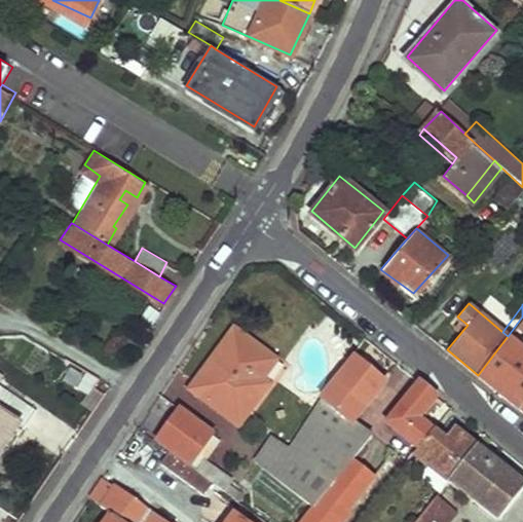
[(522,317),(508,336),(512,339),(522,324),(522,317)]
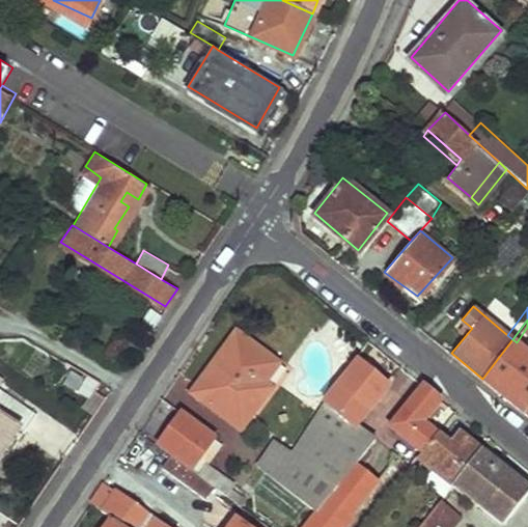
[(234,327),(219,349),(242,366),(257,345),(234,327)]
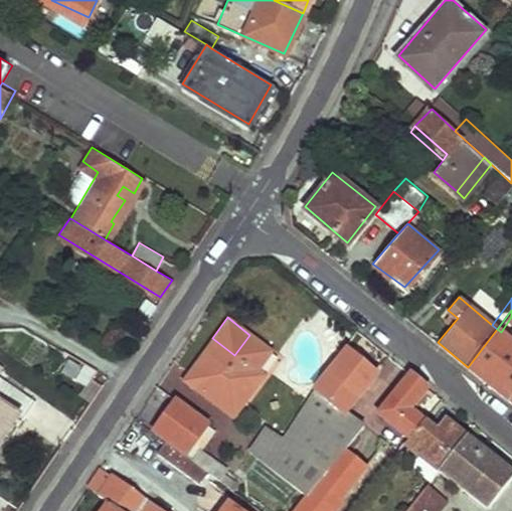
[(468,367),(506,397),(511,390),(511,340),(501,332),(497,329),(468,367)]
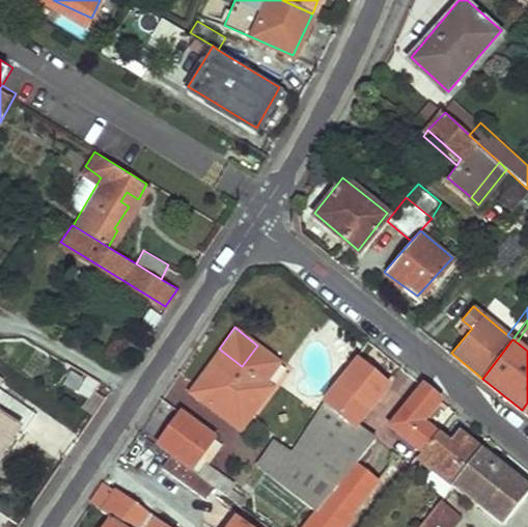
[(242,366),(262,382),(278,361),(257,345),(242,366)]
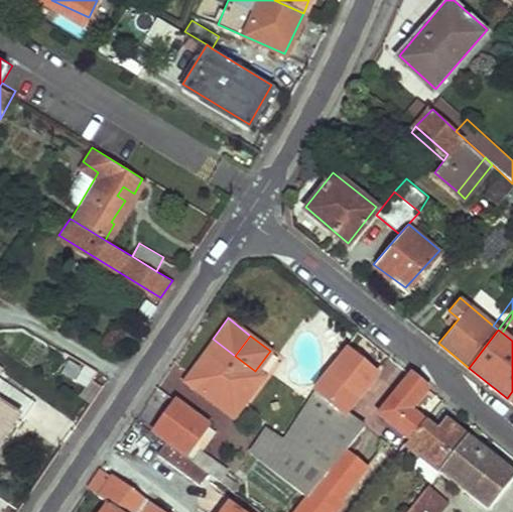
[(183,379),(230,413),(258,374),(255,371),(235,356),(213,339),(183,379)]
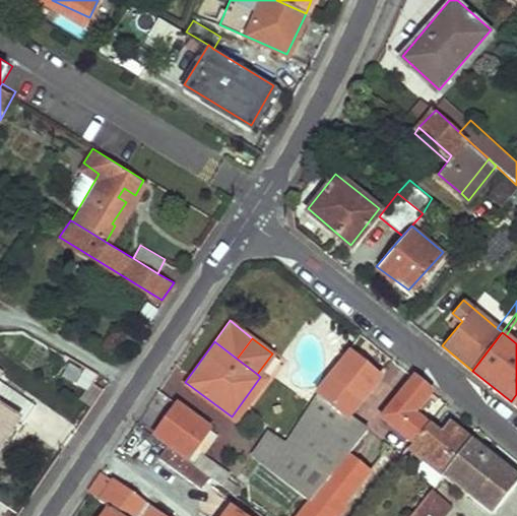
[(58,371),(85,387),(94,372),(68,356),(58,371)]
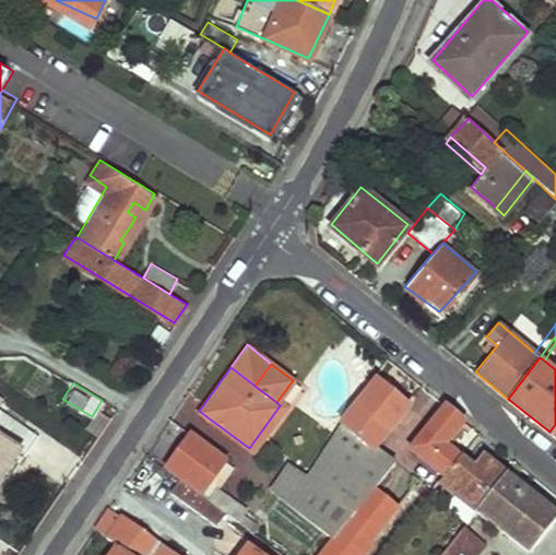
[(367,388),(344,417),(376,443),(399,414),(367,388)]
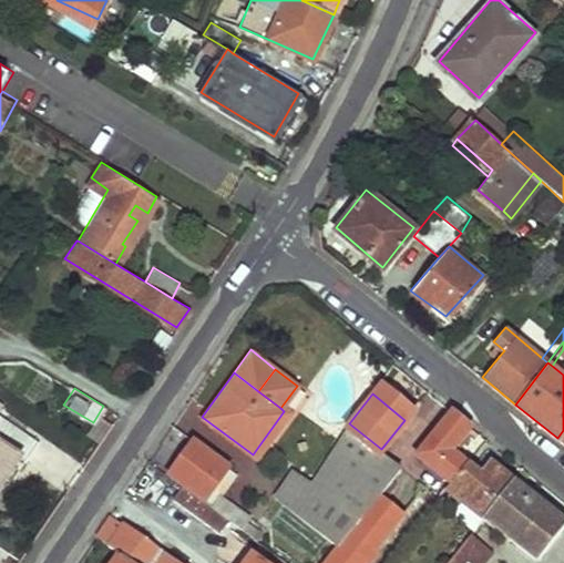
[(0,484),(21,458),(23,460),(38,440),(0,415),(0,407),(1,405),(0,403),(0,484)]
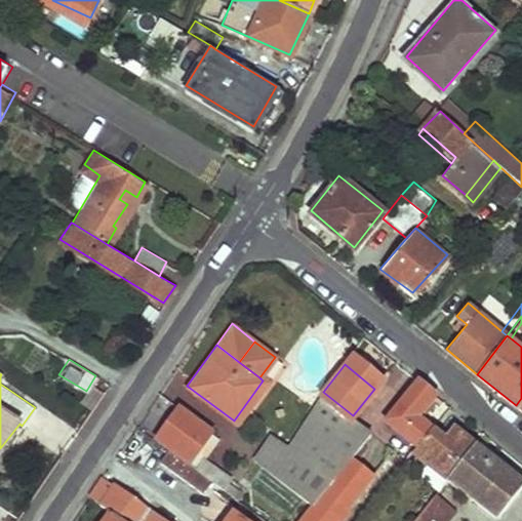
[(394,431),(414,446),(429,428),(415,416),(435,394),(415,379),(383,421),(394,431)]
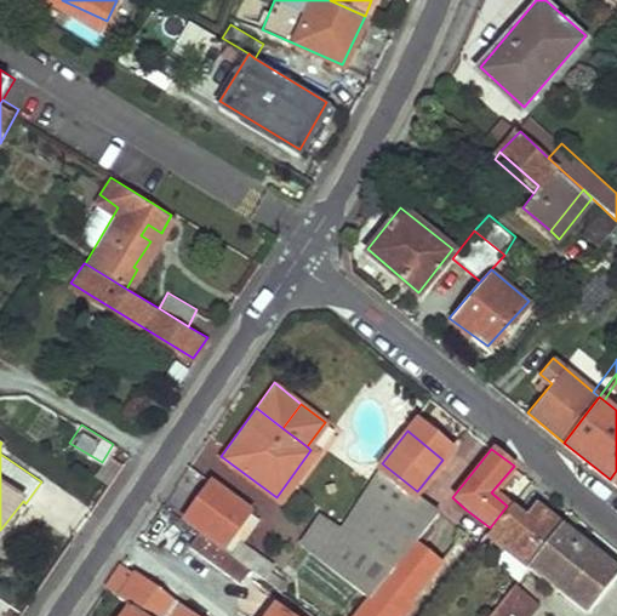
[(181,514),(218,542),(244,508),(209,479),(181,514)]
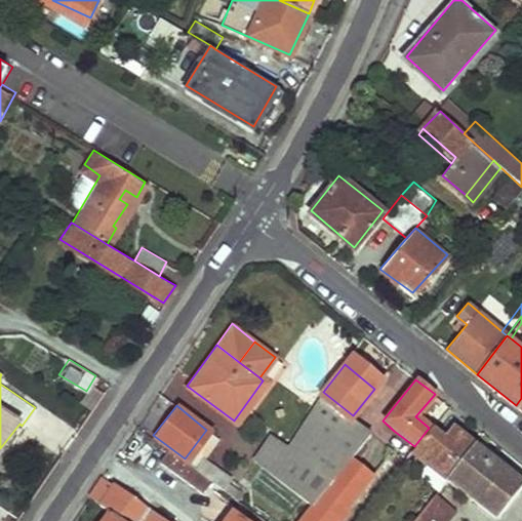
[(250,456),(311,506),(348,458),(359,442),(340,429),(311,408),(282,449),(265,437),(250,456)]
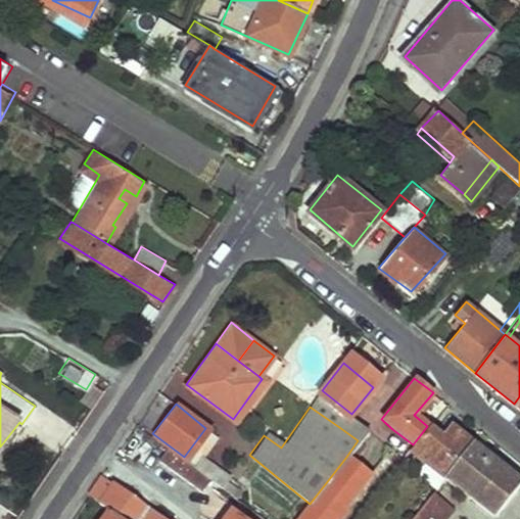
[(409,451),(442,478),(472,440),(451,425),(440,434),(427,426),(413,444),(409,451)]
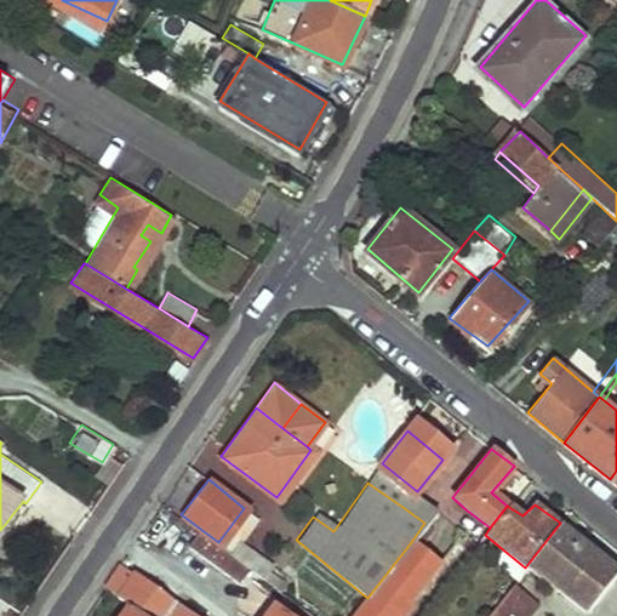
[(616,570),(616,568),(560,523),(525,568),(536,576),(560,594),(552,608),(563,615),(582,615),(586,612),(616,570)]
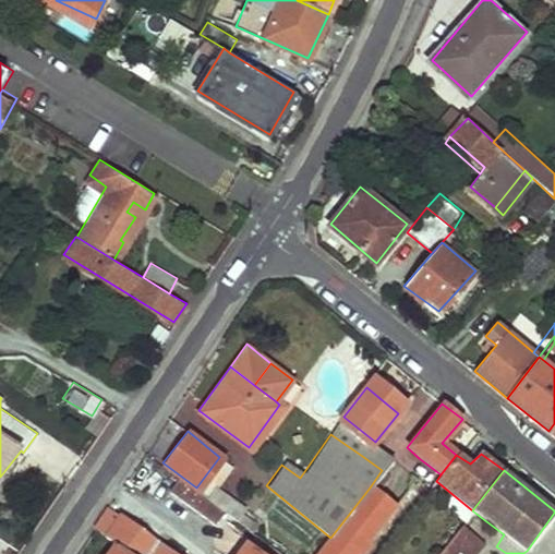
[(167,490),(231,536),(240,525),(221,510),(173,478),(167,490)]
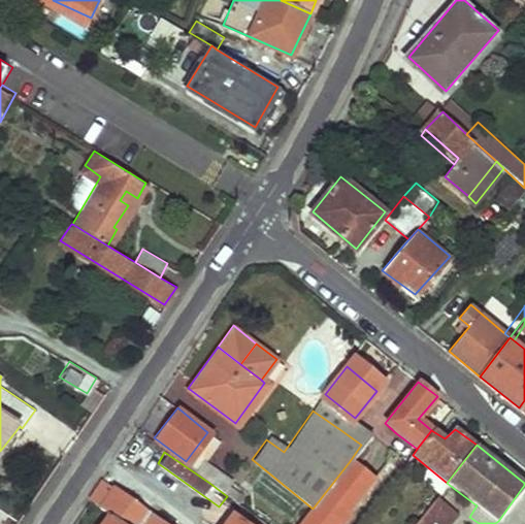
[(370,479),(350,461),(313,509),(299,523),(338,523),(343,519),(340,517),(370,479)]
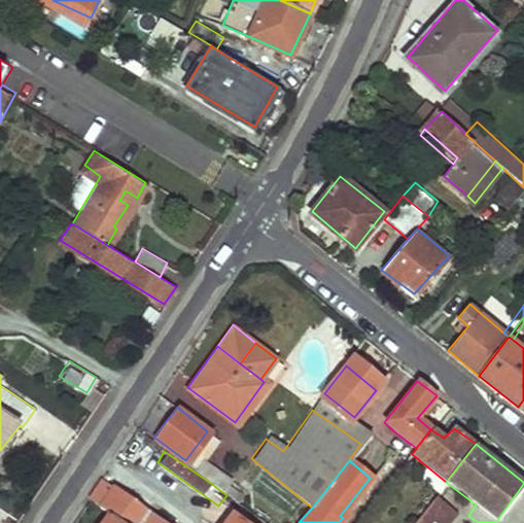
[(226,495),(229,496),(238,483),(219,468),(209,482),(226,495)]
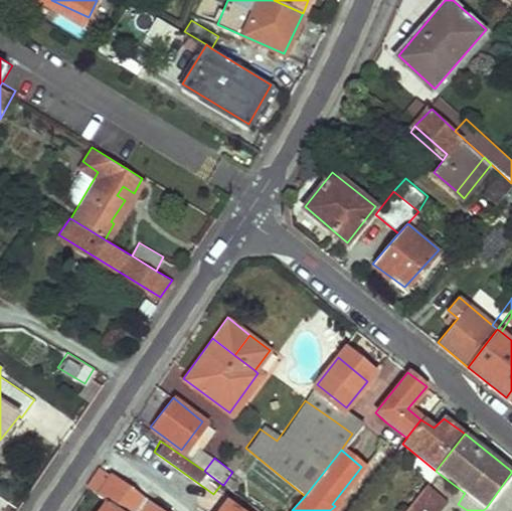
[(105,501),(118,510),(157,510),(98,468),(84,487),(105,501)]
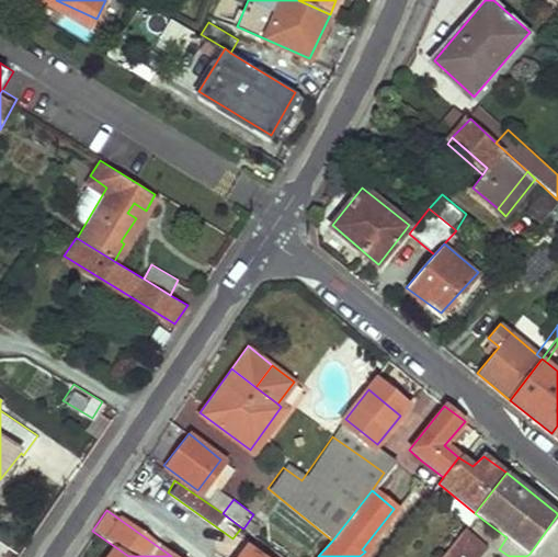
[(440,556),(474,556),(484,545),(462,529),(440,556)]
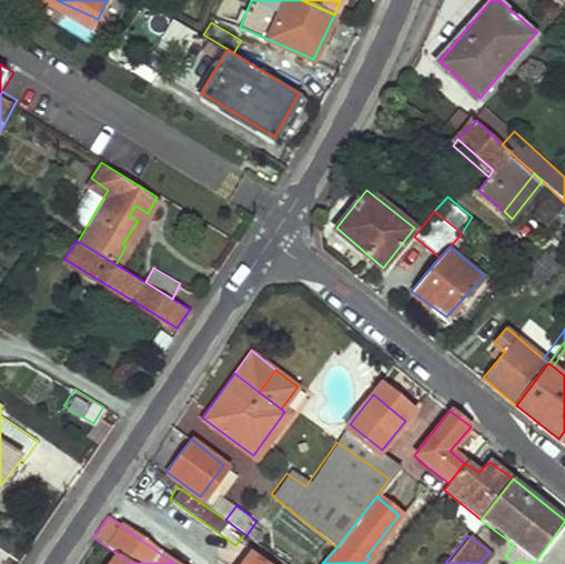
[(107,563),(130,563),(115,553),(107,563)]
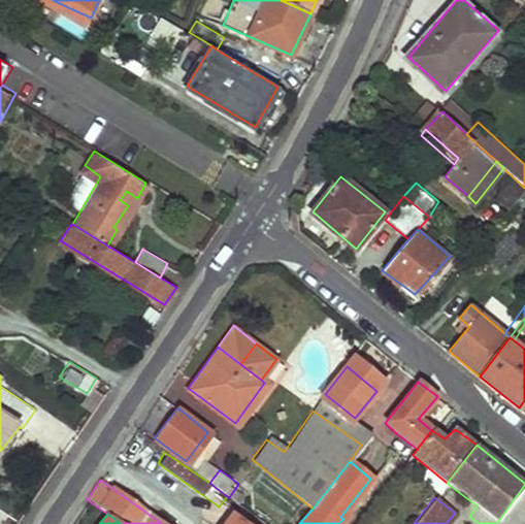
[(224,523),(242,523),(231,515),(224,523)]
